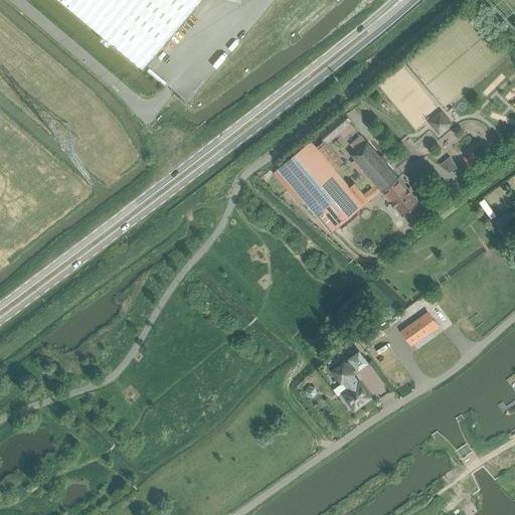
[(58,0),(79,16),(93,0),(58,0)]
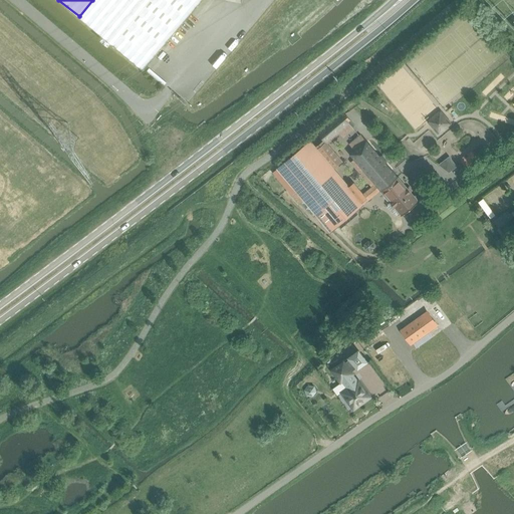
[(92,0),(79,16),(142,69),(146,65),(200,0),(92,0)]
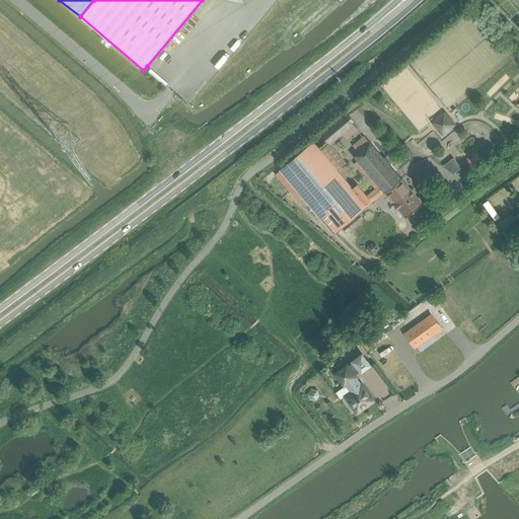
[(431,123),(442,136),(455,125),(446,114),(444,112),(431,123)]
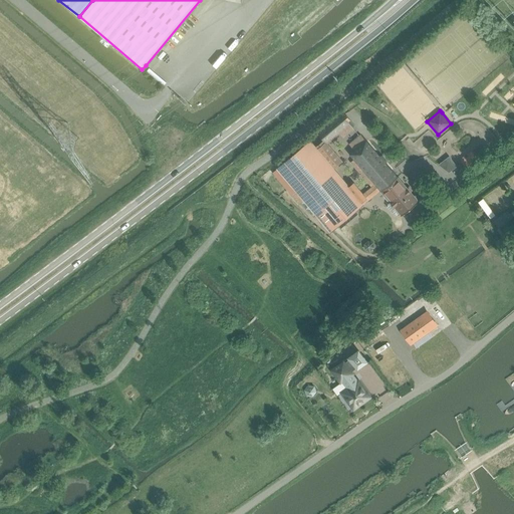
[(319,134),(326,142),(326,143),(349,122),(342,114),(319,134)]
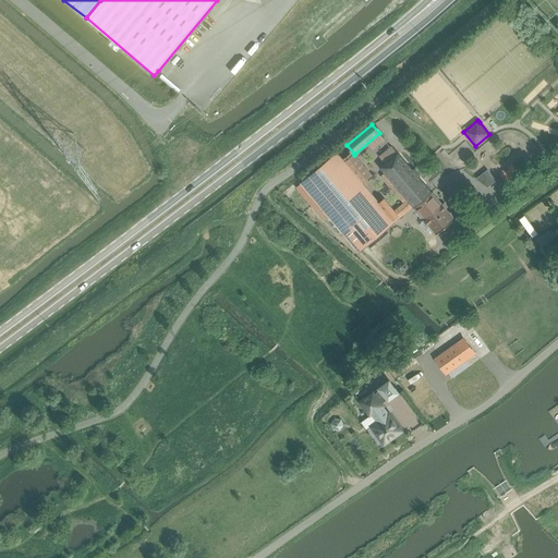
[(435,232),(455,217),(433,190),(432,191),(398,153),(380,167),(413,206),(412,207),(415,210),(415,213),(420,217),(422,217),(435,232)]
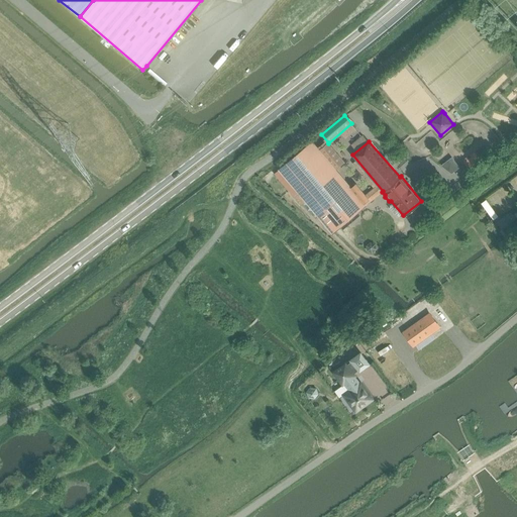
[(280,169),(274,174),(294,196),(293,197),(301,206),(303,204),(306,201),(316,213),(332,232),(366,205),(364,204),(370,199),(366,194),(356,183),(350,188),(335,170),(344,162),(330,144),(328,143),(328,142),(318,150),(311,142),(280,169)]
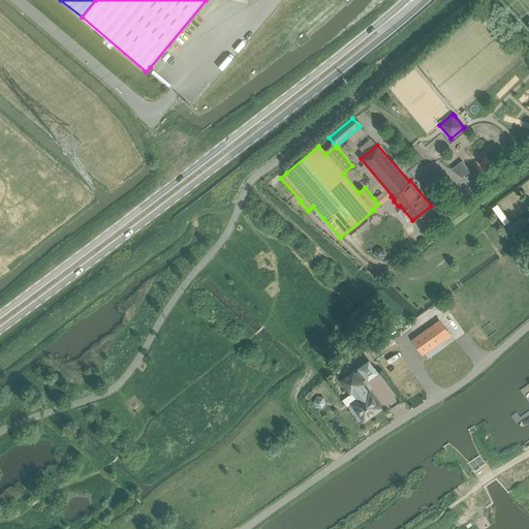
[(488,156),(475,165),(483,175),(494,165),(488,156)]
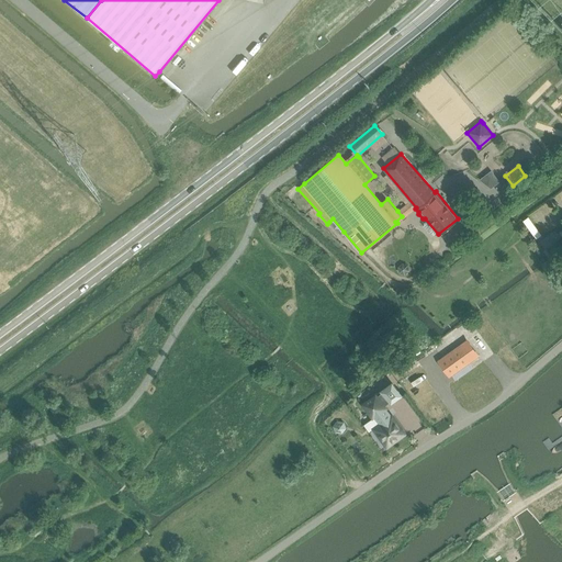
[(528,216),(524,221),(536,238),(541,235),(528,216)]
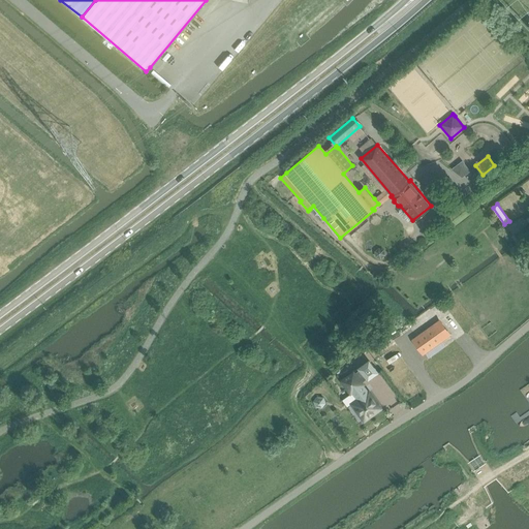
[(525,219),(523,216),(508,227),(514,235),(528,224),(528,223),(525,219)]
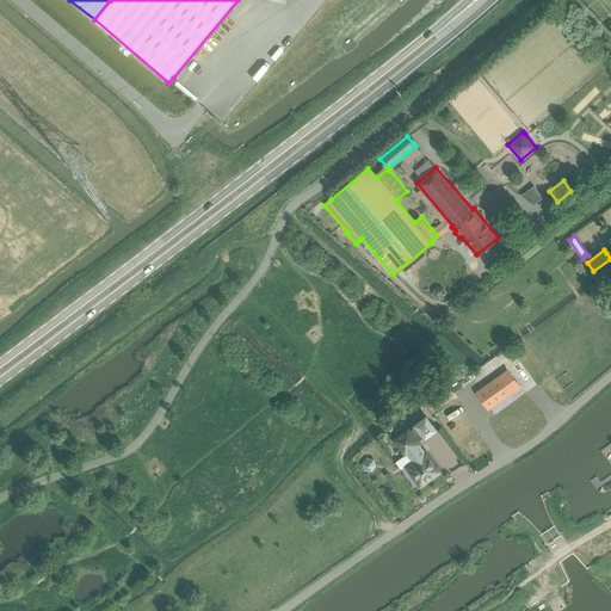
[(507,371),(479,392),(489,407),(518,387),(507,371)]
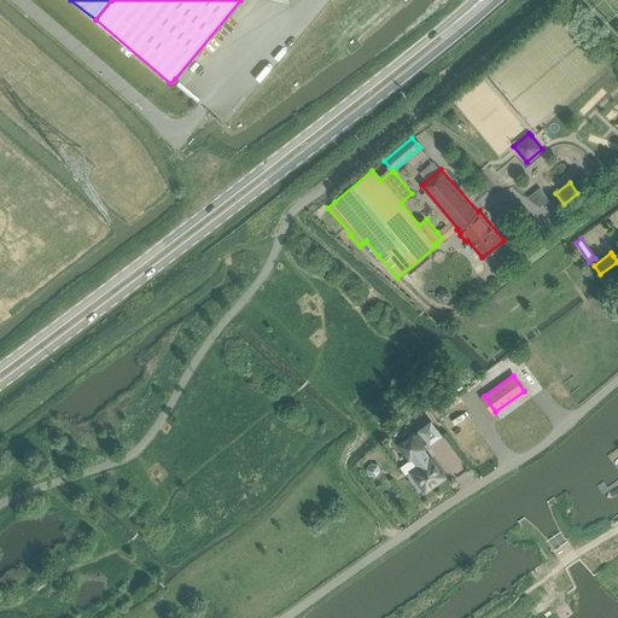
[(414,435),(400,445),(409,459),(412,458),(419,466),(412,472),(425,491),(445,477),(431,458),(430,459),(424,449),(424,448),(423,445),(427,442),(430,445),(443,436),(432,419),(418,429),(420,431),(414,435)]
